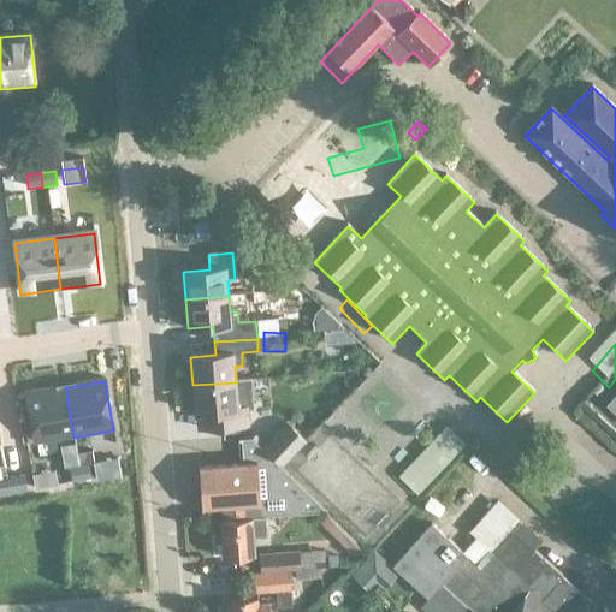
[(236,382),(193,385),(195,415),(196,431),(248,427),(247,411),(253,411),(250,381),(236,382)]
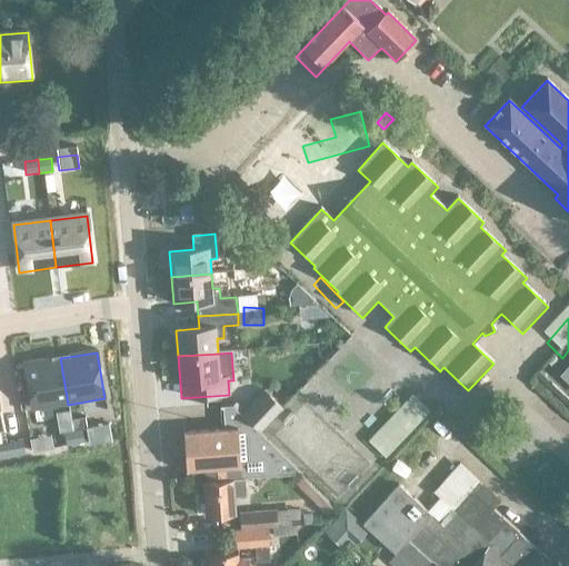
[(60,358),(23,365),(31,411),(68,405),(60,358)]
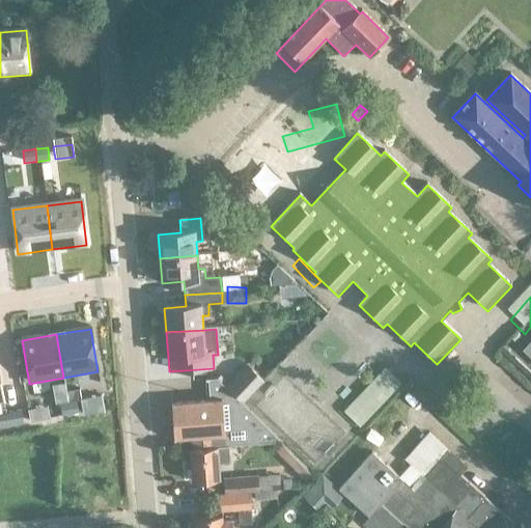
[(530,341),(522,352),(530,360),(530,341)]
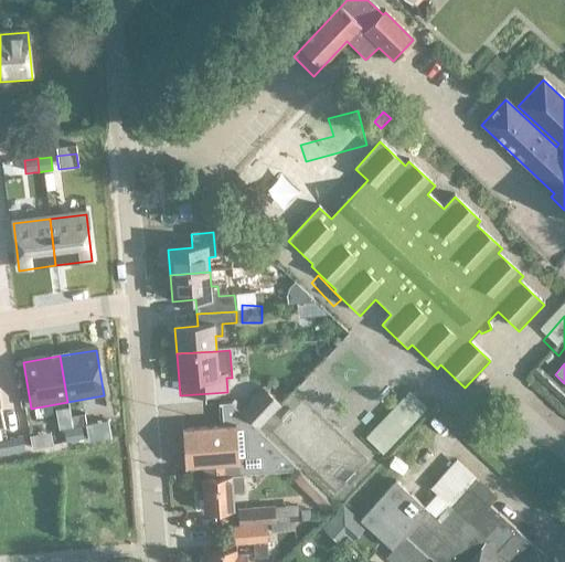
[(259,431),(281,406),(262,389),(240,412),(259,431)]
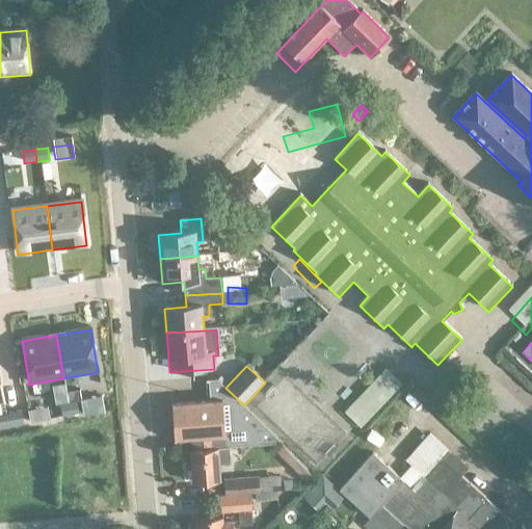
[(365,440),(406,395),(390,379),(348,424),(365,440)]
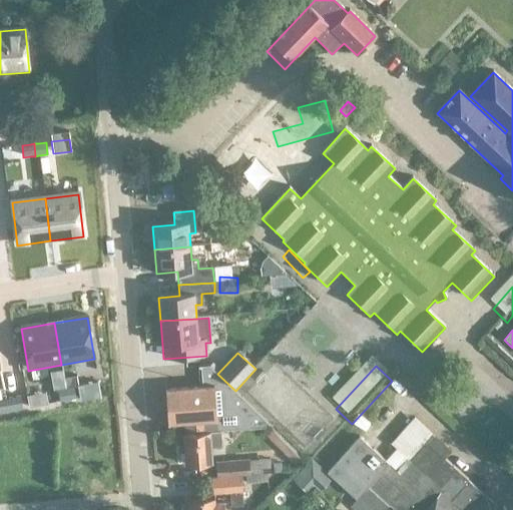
[(167,425),(185,423),(186,435),(207,433),(206,422),(215,421),(216,433),(273,428),(208,367),(198,368),(198,369),(200,369),(202,388),(165,390),(167,425)]
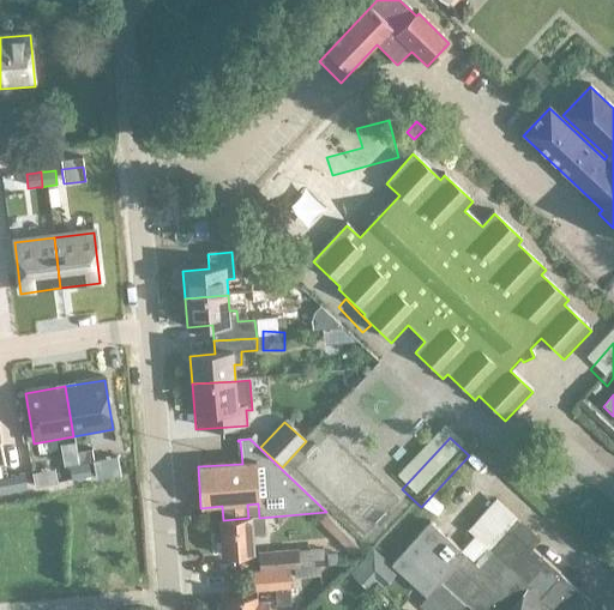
[(88,464),(78,466),(80,481),(90,478),(88,464)]
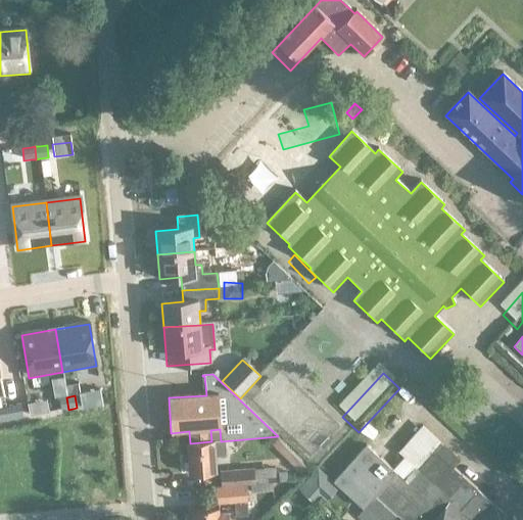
[(66,397),(58,398),(60,411),(68,410),(66,397)]
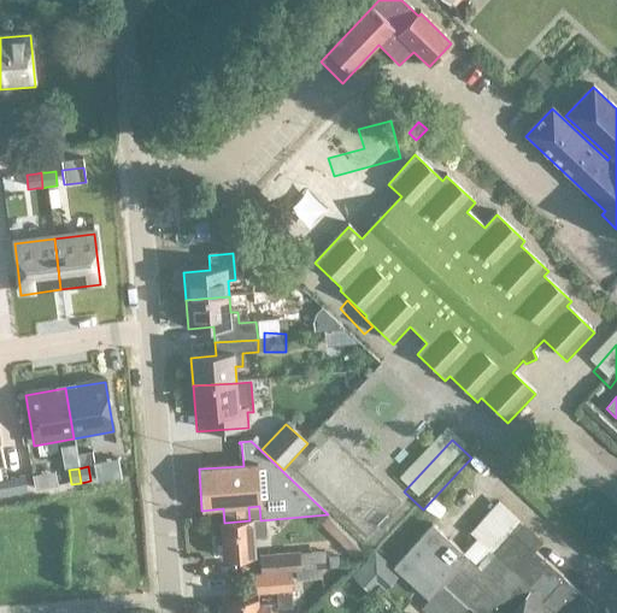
[(24,479),(16,481),(18,495),(27,494),(24,479)]
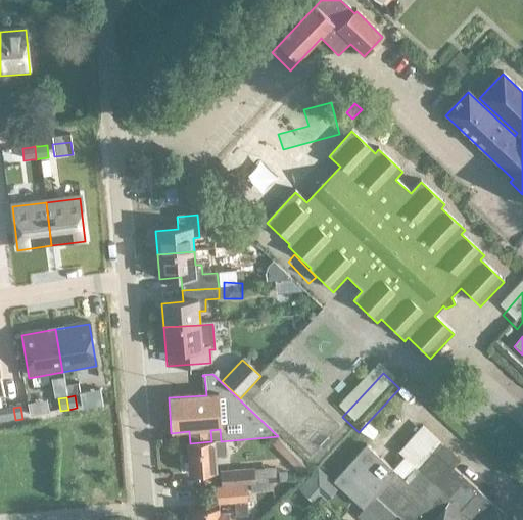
[(13,408),(5,410),(7,422),(15,420),(13,408)]
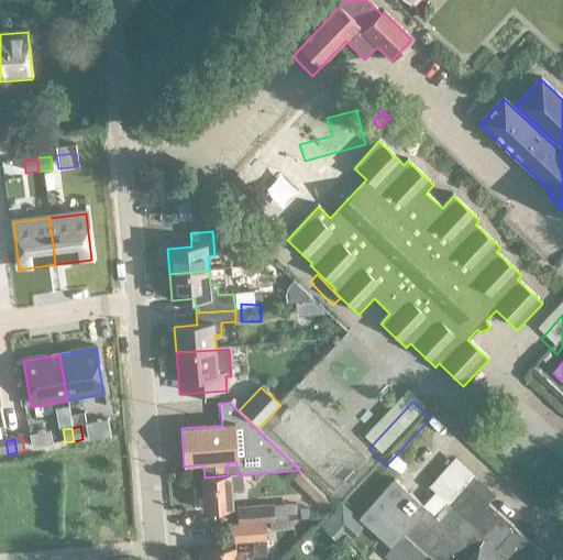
[(333,501),(300,472),(293,481),(324,511),(333,501)]
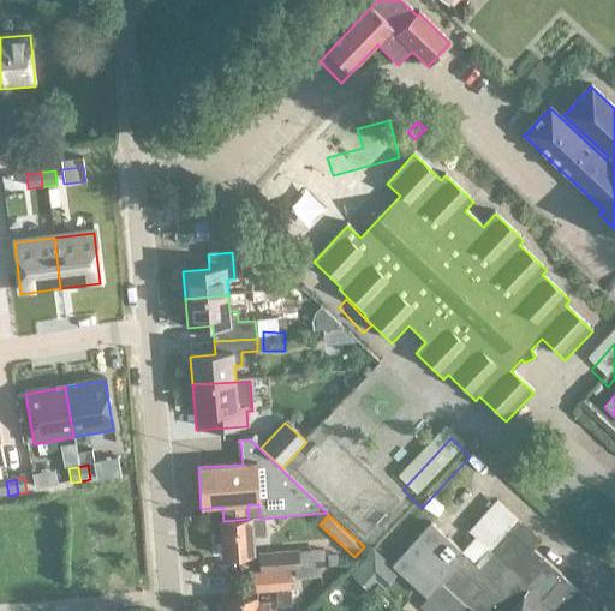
[(254,538),(266,538),(264,519),(252,519),(249,519),(224,521),(219,521),(222,559),(255,557),(254,538)]
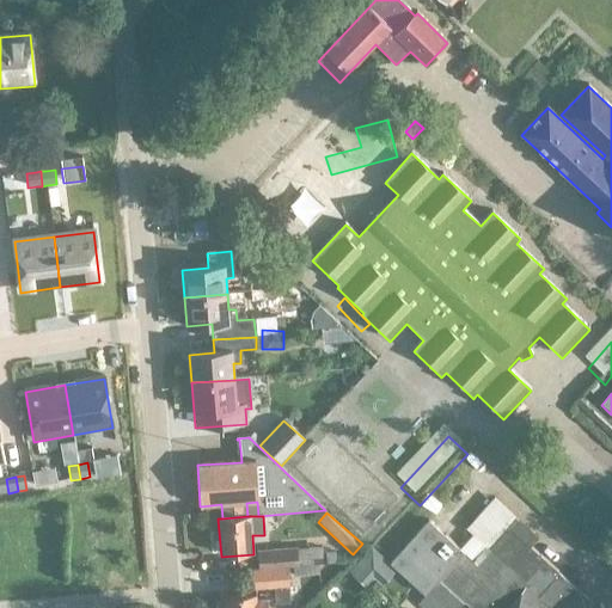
[(427,522),(389,565),(424,596),(416,606),(417,607),(459,607),(466,600),(475,607),(594,607),(558,576),(558,573),(530,548),(508,529),(477,565),(464,554),(459,550),(427,522)]
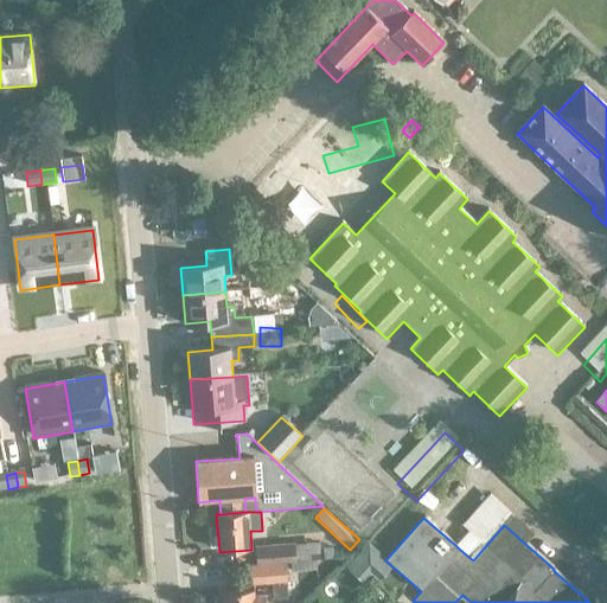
[(294,545),(255,547),(256,566),(285,564),(289,563),(289,564),(295,564),(295,563),(294,545)]
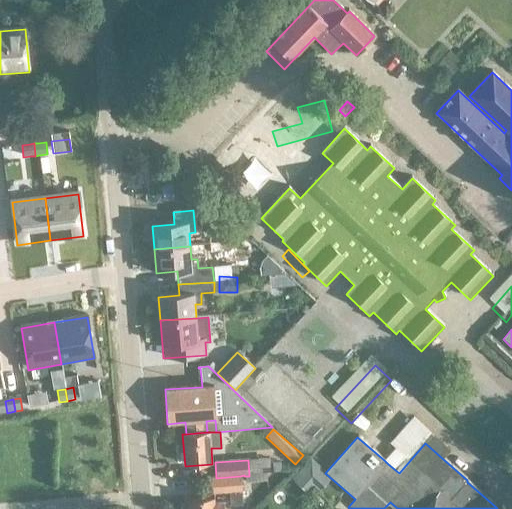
[(249,476),(244,476),(245,484),(266,483),(265,475),(265,474),(249,475),(249,476)]
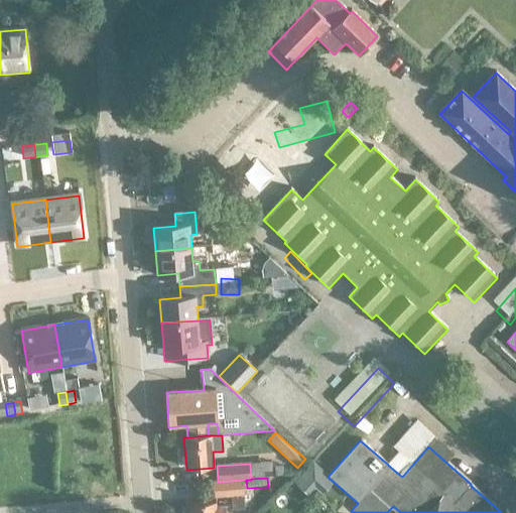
[(242,480),(218,482),(213,482),(214,499),(231,498),(231,511),(244,510),(242,480)]
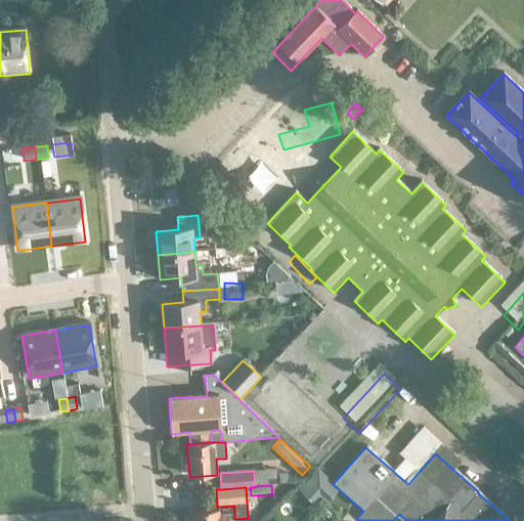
[(228,520),(227,514),(219,514),(219,510),(192,512),(192,520),(228,520)]
